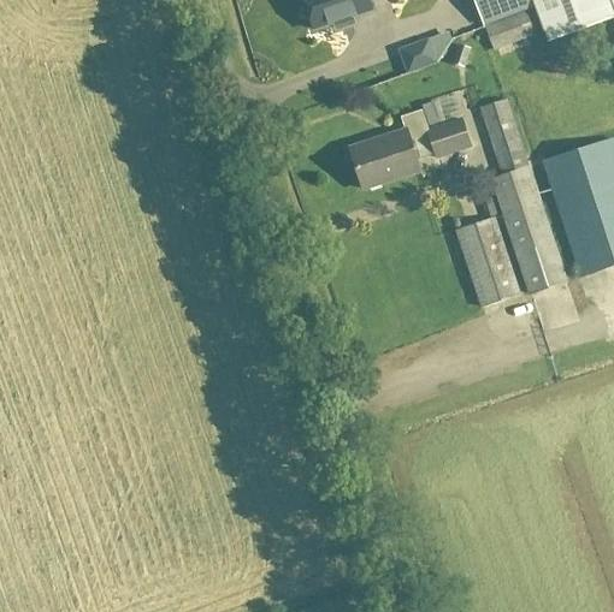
[(373,9),(370,0),(305,0),(314,28),(335,22),(337,27),(354,22),(353,16),(373,9)]
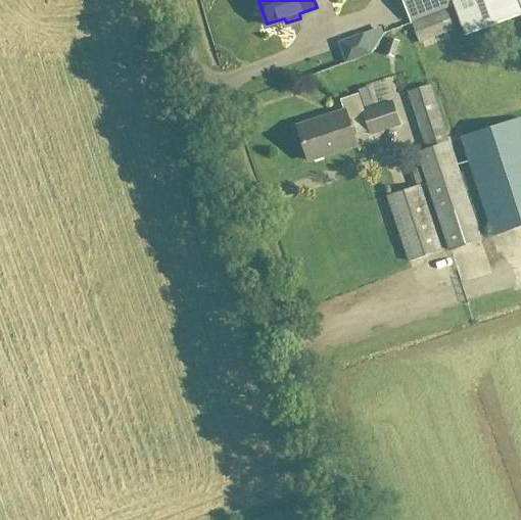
[(403,0),(411,21),(451,7),(447,0),(403,0)]
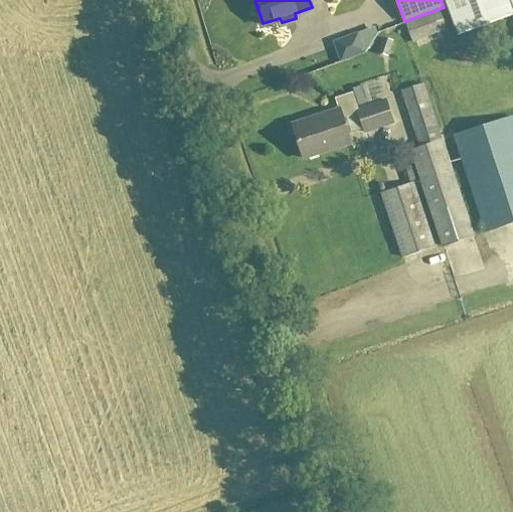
[(445,0),(458,34),(512,15),(512,0),(445,0)]
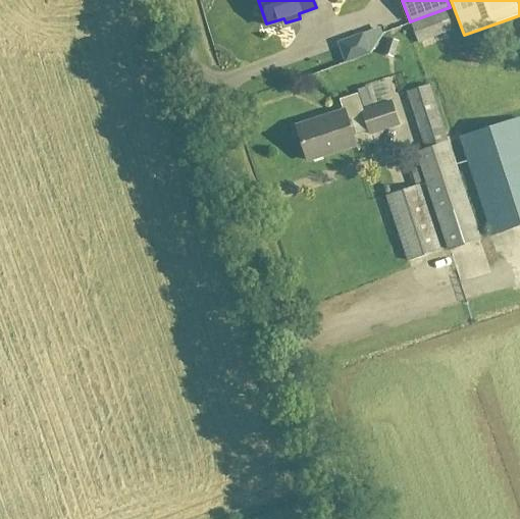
[(418,41),(453,29),(447,9),(411,22),(418,41)]
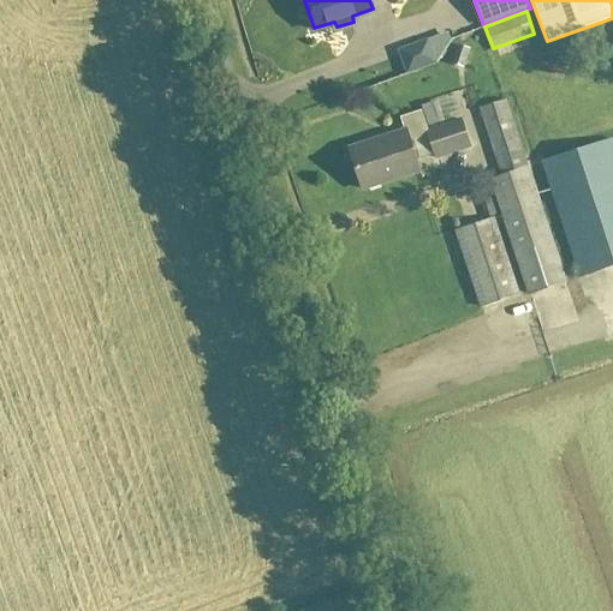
[(471,46),(459,41),(452,59),(465,64),(471,46)]
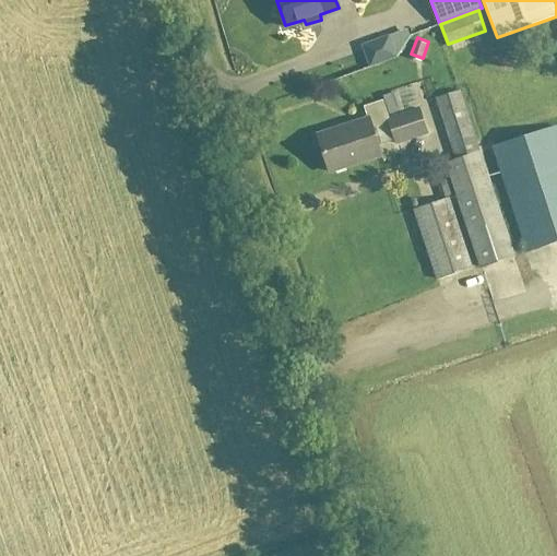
[(384,93),(391,111),(401,108),(394,90),(384,93)]
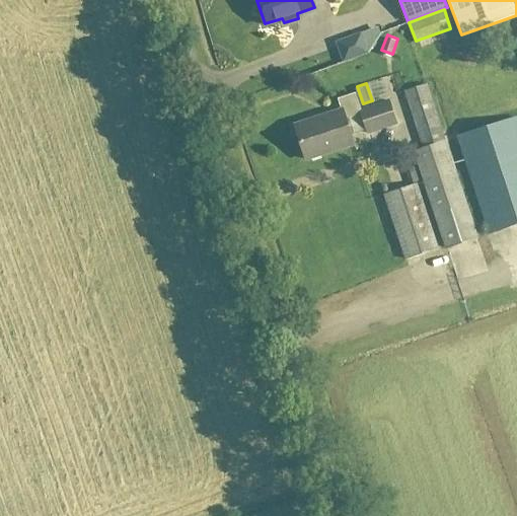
[(477,237),(426,83),(403,90),(423,147),(414,150),(447,247),(477,237)]
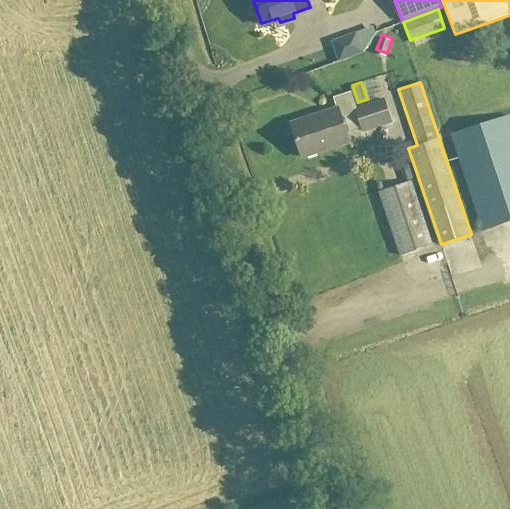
[(354,111),(342,115),(339,107),(291,122),(302,156),(350,140),(348,133),(360,128),(361,130),(390,120),(383,98),(353,108),(354,111)]
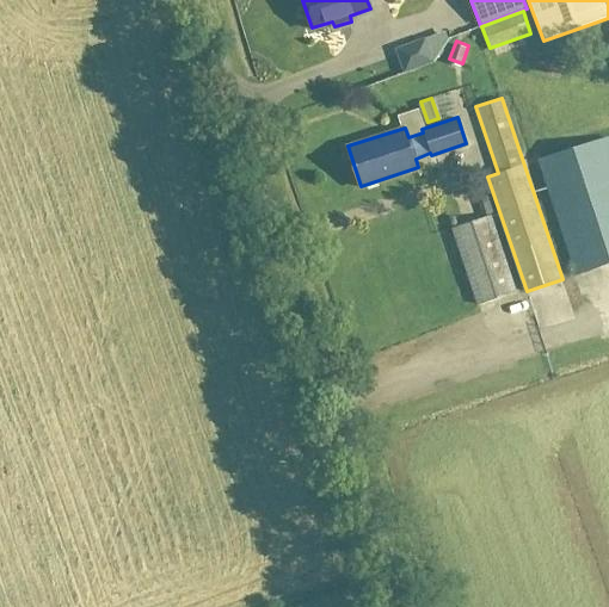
[(608,136),(540,159),(577,273),(608,262),(608,136)]
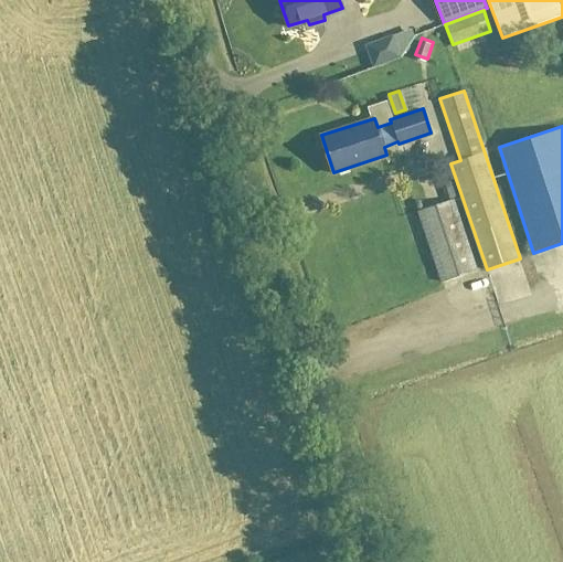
[(442,184),(447,200),(456,197),(452,182),(442,184)]
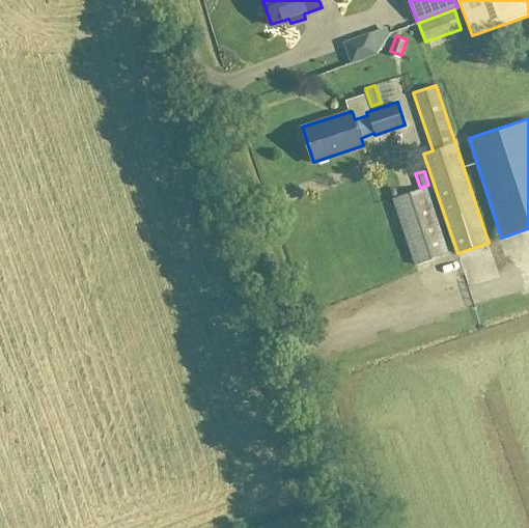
[(423,189),(391,199),(413,266),(445,254),(423,189)]
